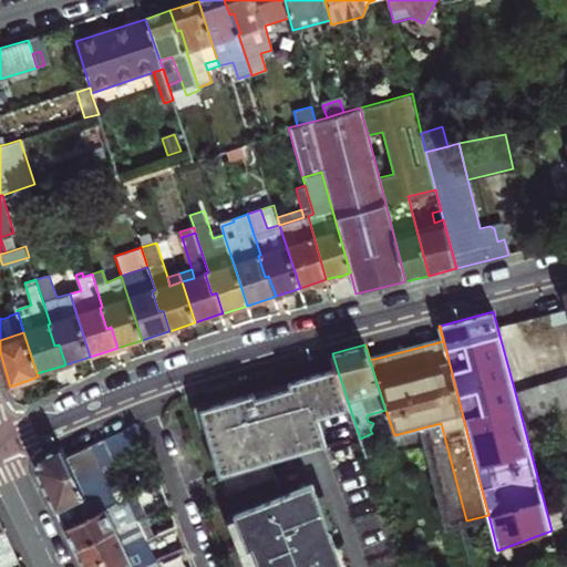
[(350,409),(337,368),(210,405),(199,409),(206,430),(219,476),(255,566),(346,566),(340,549),(334,537),(323,508),(316,488),(285,500),(272,464),(329,445),(320,419),(350,409)]
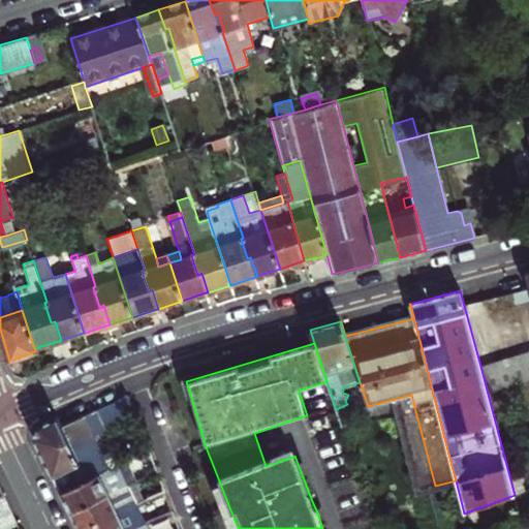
[(528,351),(520,354),(528,381),(528,380),(528,351)]
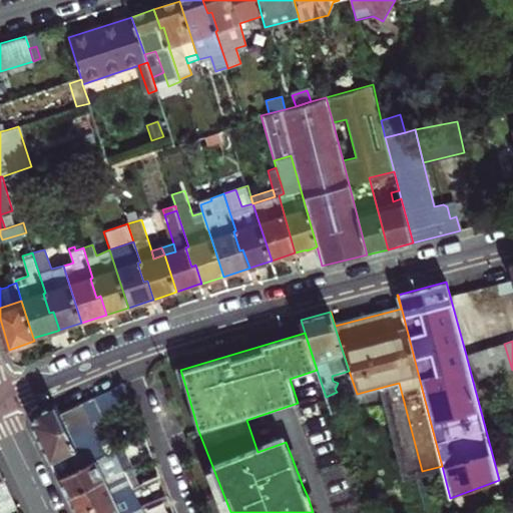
[(504,344),(492,347),(499,374),(512,370),(504,344)]
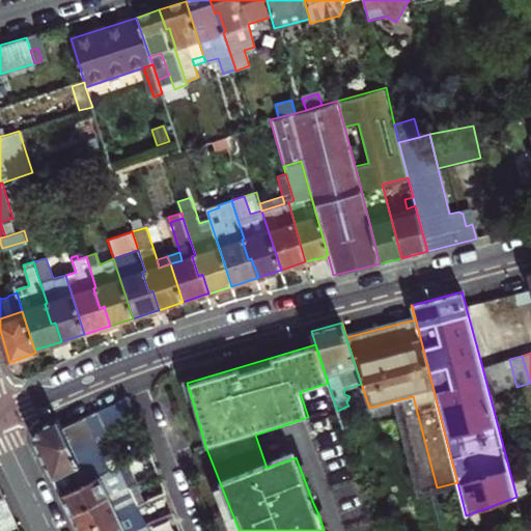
[(509,359),(496,363),(504,391),(516,387),(509,359)]
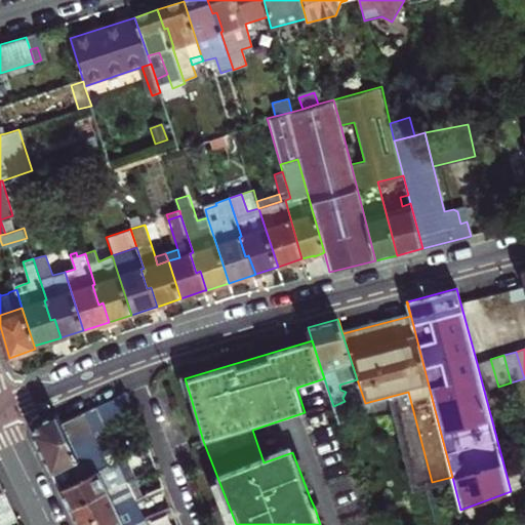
[(498,387),(490,359),(477,363),(484,391),(498,387)]
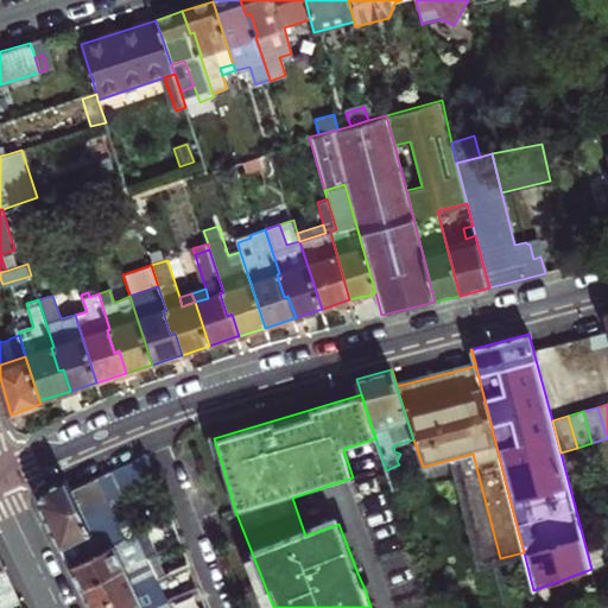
[(214,438),(226,435),(225,430),(208,435),(216,462),(221,461),(214,438)]
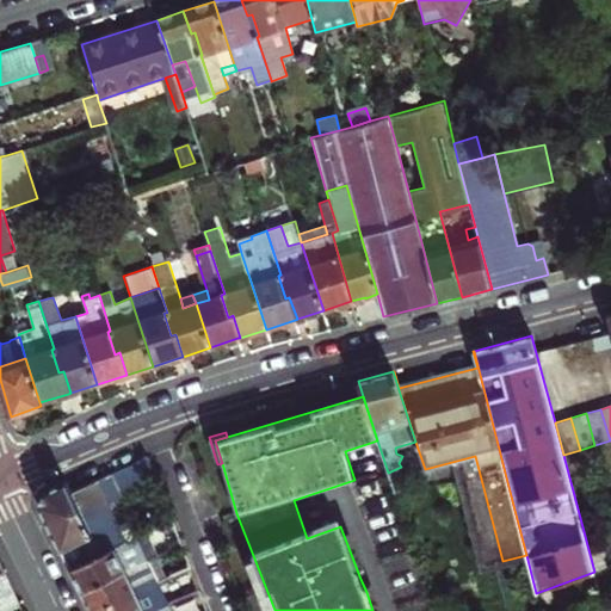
[(503,561),(475,456),(470,457),(499,567),(528,560),(526,555),(503,561)]
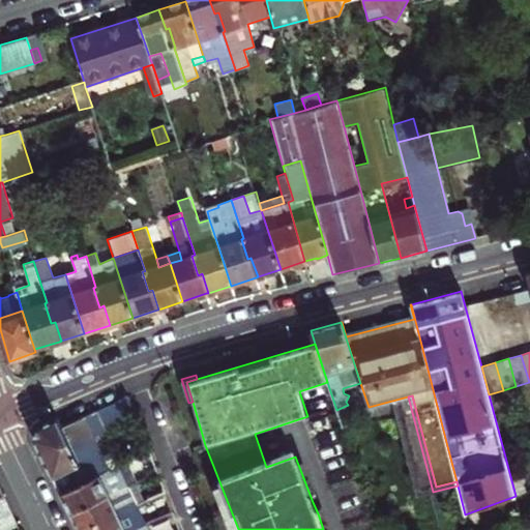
[(35,439),(61,493),(111,469),(98,446),(93,435),(136,415),(128,396),(62,427),(58,417),(39,427),(35,439)]
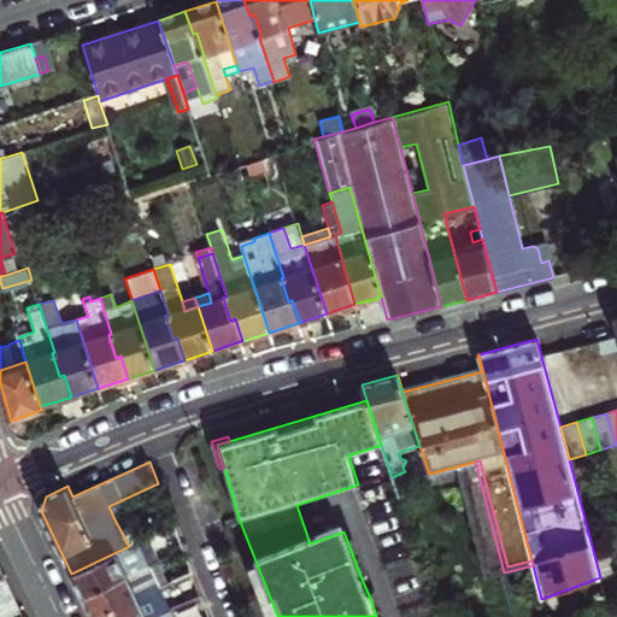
[(129,546),(136,542),(123,515),(115,519),(129,546)]
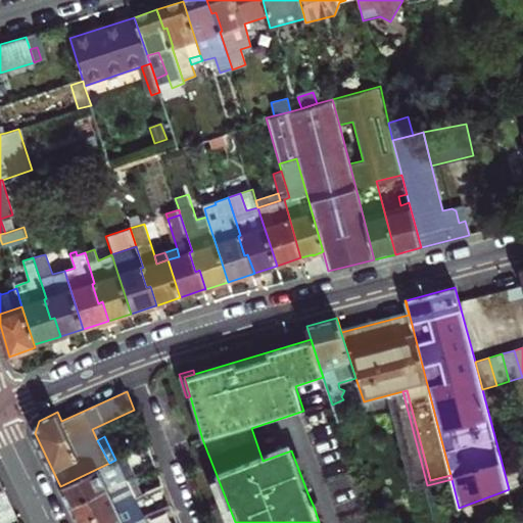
[(69,507),(126,480),(135,476),(125,456),(115,460),(109,463),(60,486),(69,507)]
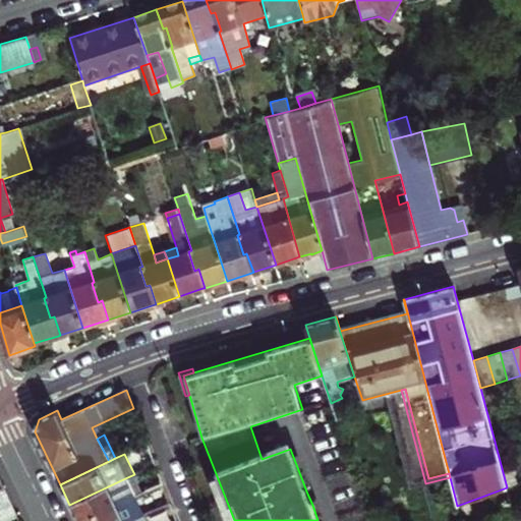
[(297,467),(307,494),(315,490),(305,464),(297,467)]
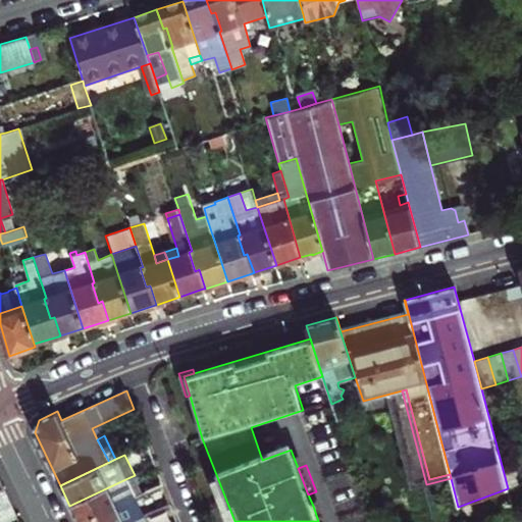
[(0,478),(0,519),(1,521),(8,521),(19,518),(0,478)]
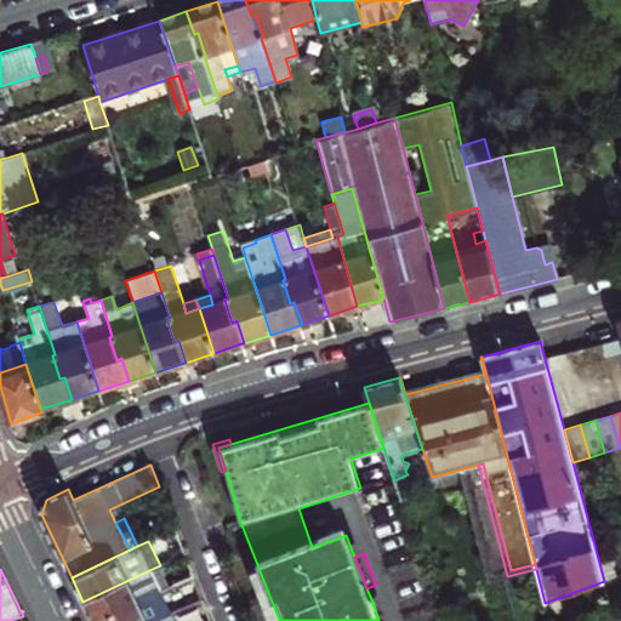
[(98,620),(160,593),(149,570),(83,602),(92,620),(98,620)]
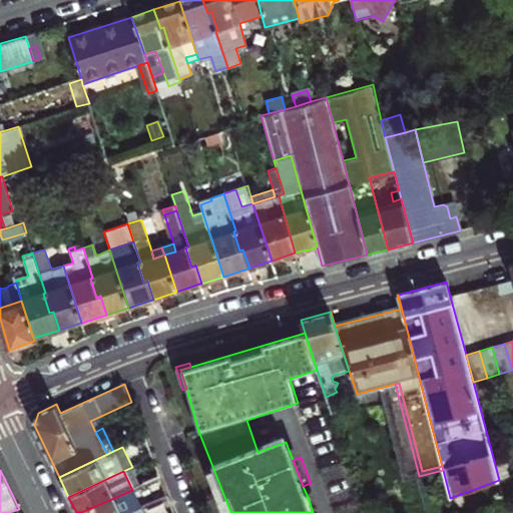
[(127,512),(151,502),(143,484),(132,490),(81,512),(127,512)]
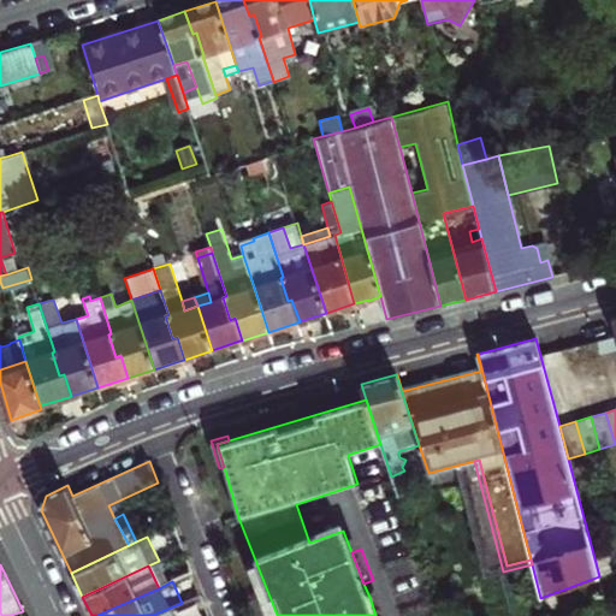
[(369,597),(375,615),(386,615),(378,593),(369,597)]
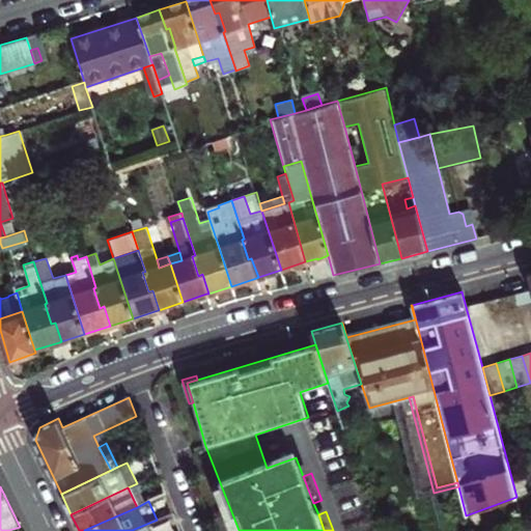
[(179,530),(173,512),(157,520),(132,530),(179,530)]
